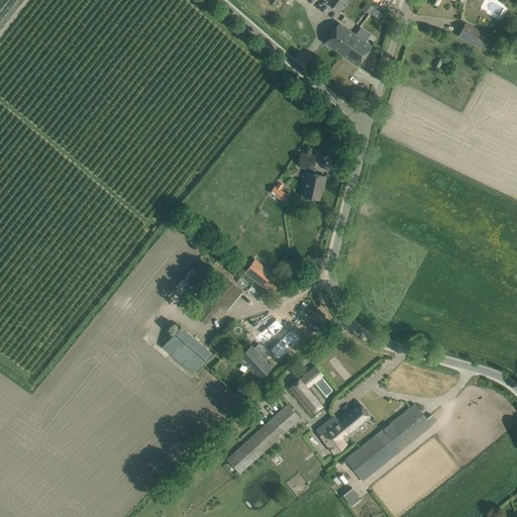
[(328,0),(326,3),(336,11),(344,0),(328,0)]
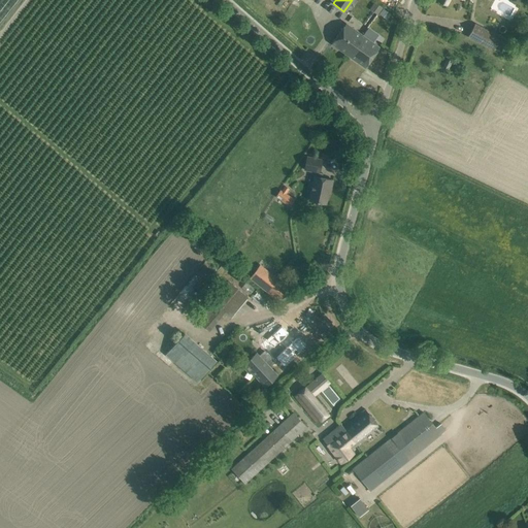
[(330,43),(348,56),(362,35),(345,24),(330,43)]
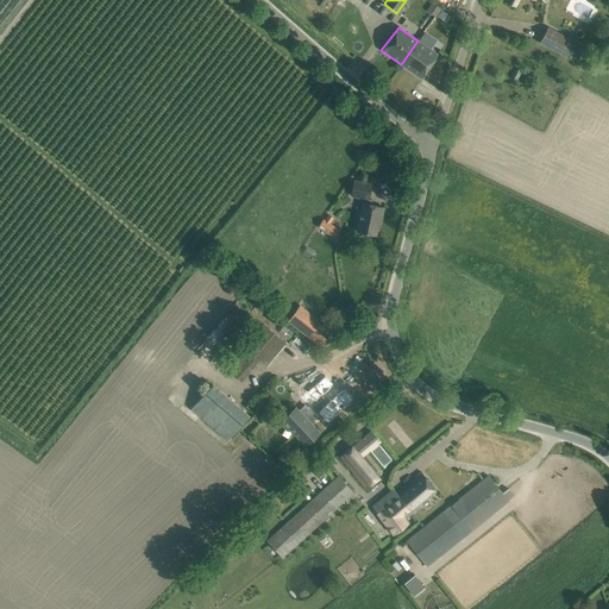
[(546,29),(539,43),(567,60),(576,45),(546,29)]
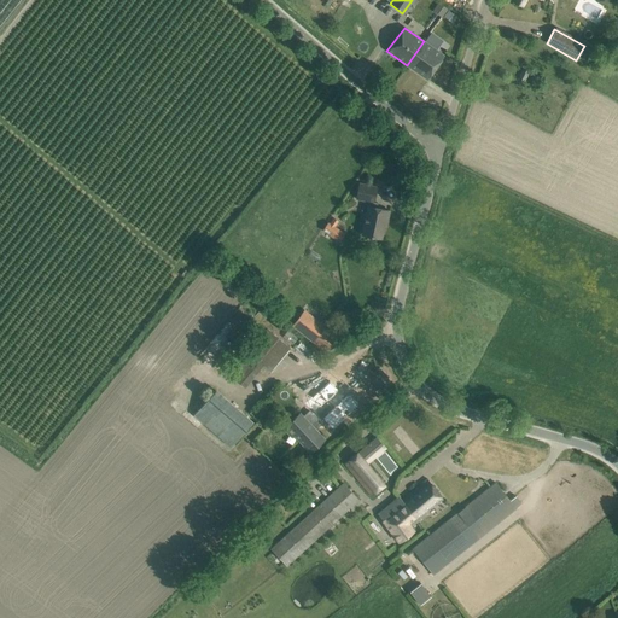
[(424,41),(407,65),(426,80),(443,56),(424,41)]
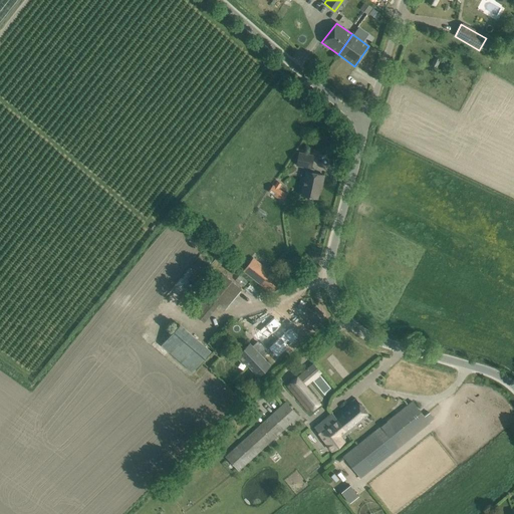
[(313,156),(298,153),(296,165),(307,168),(301,195),(317,199),(322,175),(313,173),(314,169),(310,168),(313,156)]
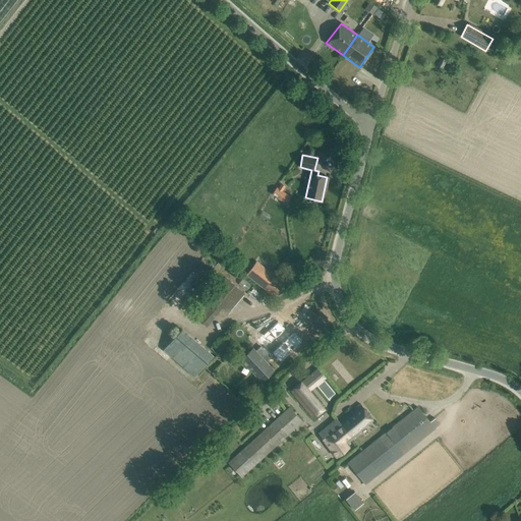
[(276,187),(272,194),(279,198),(284,192),(282,191),(285,186),(280,184),(277,188),(276,187)]
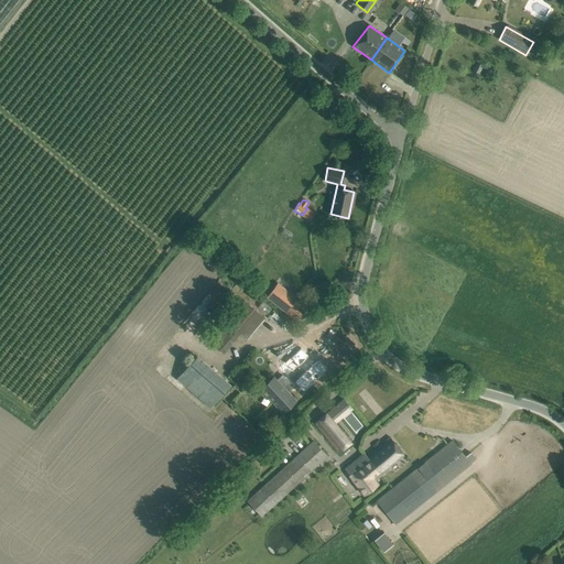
[(302,303),(301,304),(295,301),(296,299),(285,291),(280,297),(272,291),(267,297),(297,321),(311,303),(305,299),(302,303)]
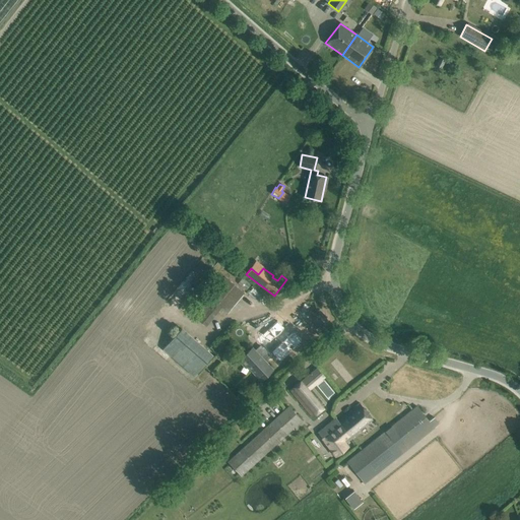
[(244,294),(224,276),(195,313),(192,311),(190,314),(206,326),(221,308),(228,313),(244,294)]
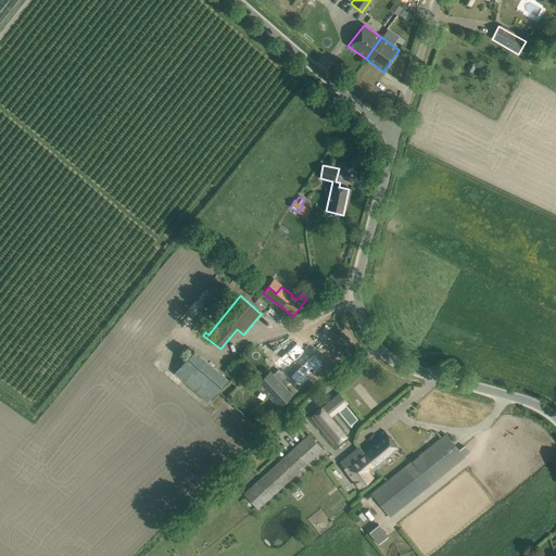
[(290,349),(275,363),(275,364),(282,371),(288,366),(289,365),(292,362),(293,362),(294,361),(300,367),(290,377),(293,380),(293,379),(299,384),(298,384),(300,386),(317,369),(318,371),(321,369),(319,367),(323,364),(319,359),(319,361),(314,355),(312,356),(308,359),(302,353),(304,351),(303,349),(302,350),(300,346),(297,343),(292,348),(290,349)]
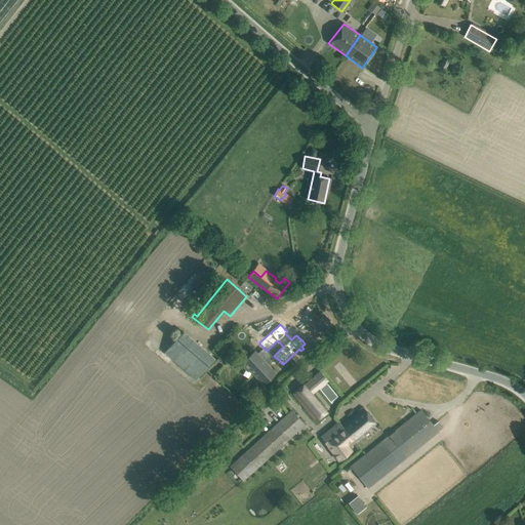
[(164,353),(196,380),(214,359),(183,331),(164,353)]
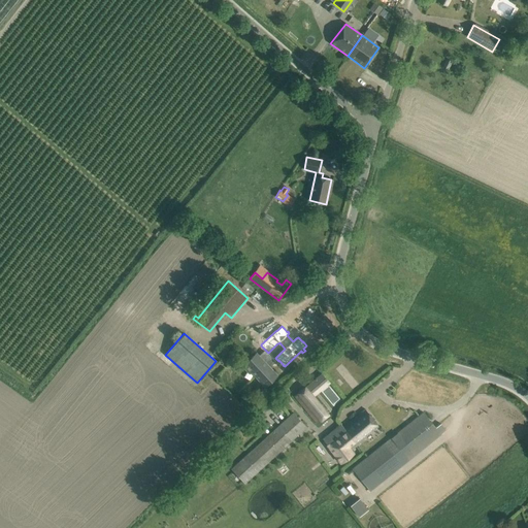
[(240,364),(264,388),(278,373),(255,350),(240,364)]
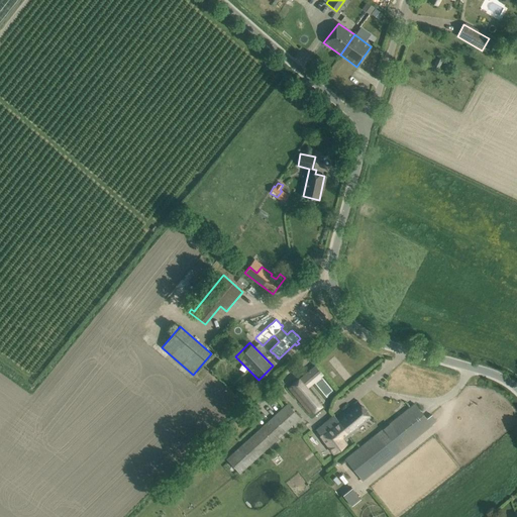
[(299,379),(288,388),(303,405),(311,415),(314,412),(321,406),(313,397),(306,388),(299,379)]
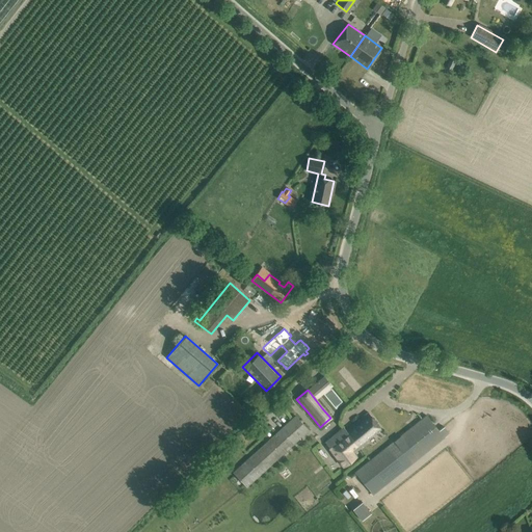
[(346,431),(360,449),(367,443),(366,442),(381,429),(368,413),(346,430),(346,431)]
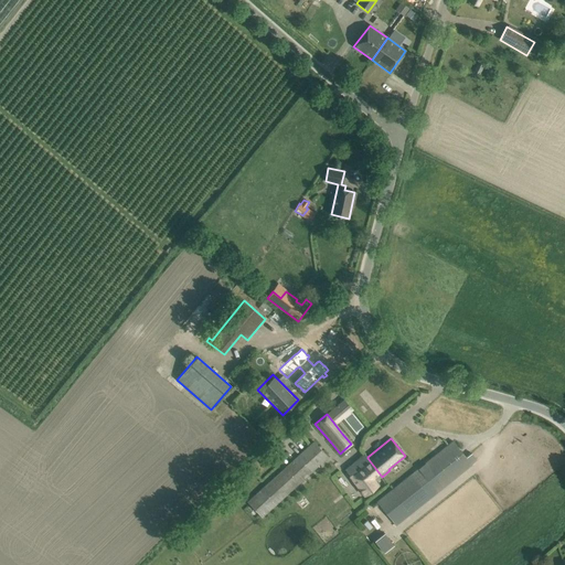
[(247,501),(262,518),(328,457),(313,440),(311,441),(310,440),(301,449),(304,450),(247,501)]
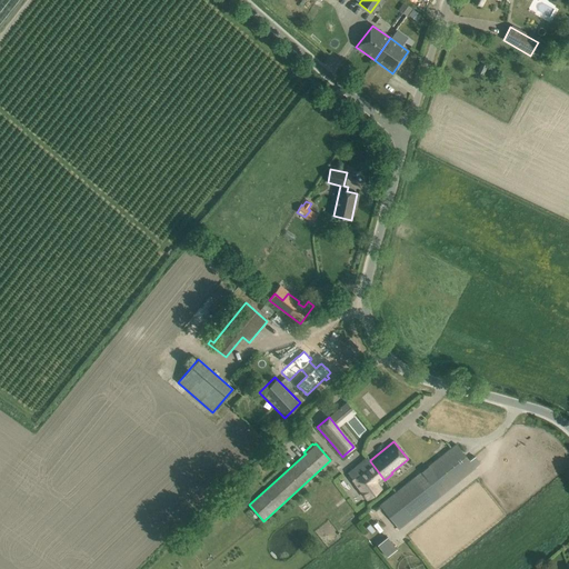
[(475,467),(457,445),(380,506),(398,529),(475,467)]
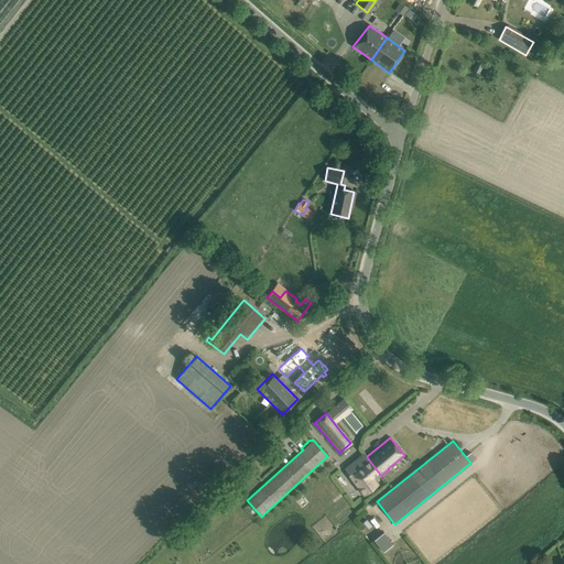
[(375,480),(381,476),(367,457),(367,456),(365,453),(345,469),(364,495),(378,484),(375,480)]
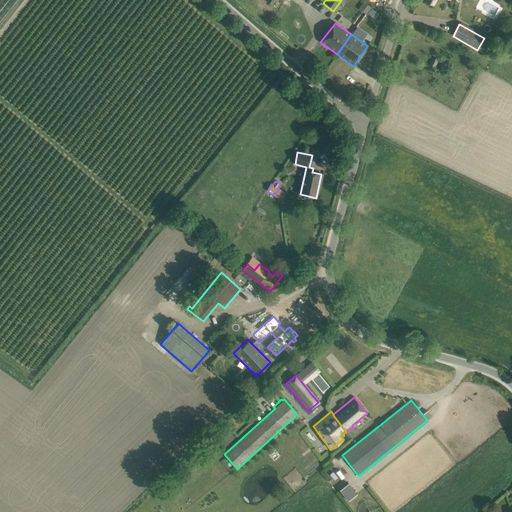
[(348,482),(338,490),(347,501),(357,493),(348,482)]
